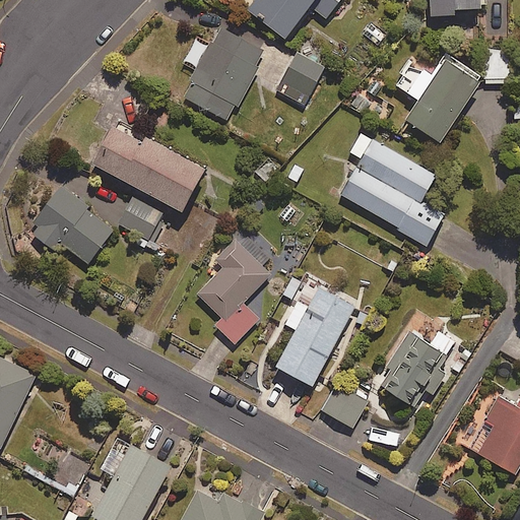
[(327,18),(340,0),(255,0),(249,9),(287,40),(312,7),(327,18)]
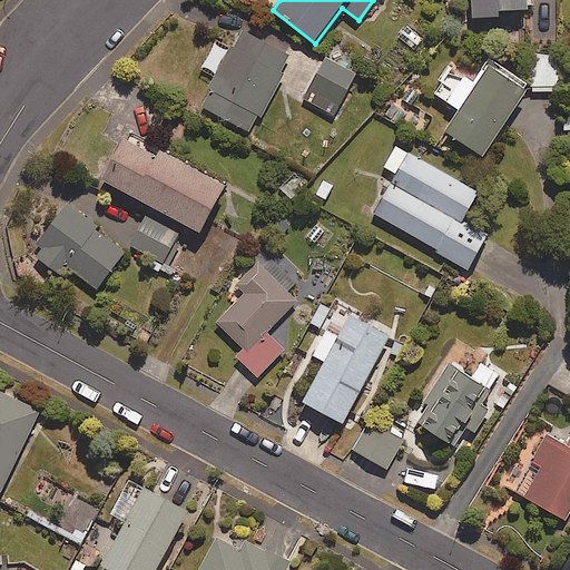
[(528,0),(471,0),(472,16),(501,17),(501,9),(529,9),(528,0)]
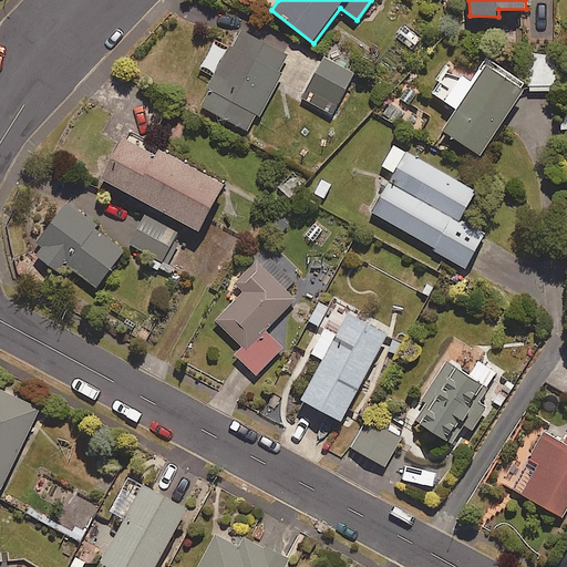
[(526,28),(529,86),(556,85),(553,27),(526,28)]
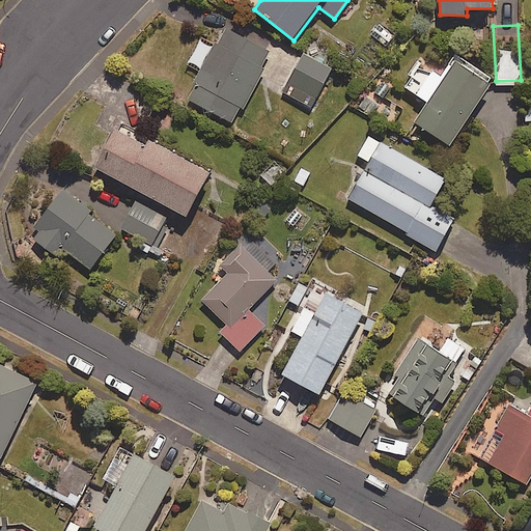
[(232,122),(241,108),(244,109),(264,68),(261,66),(270,52),(224,28),(187,98),(232,122)]
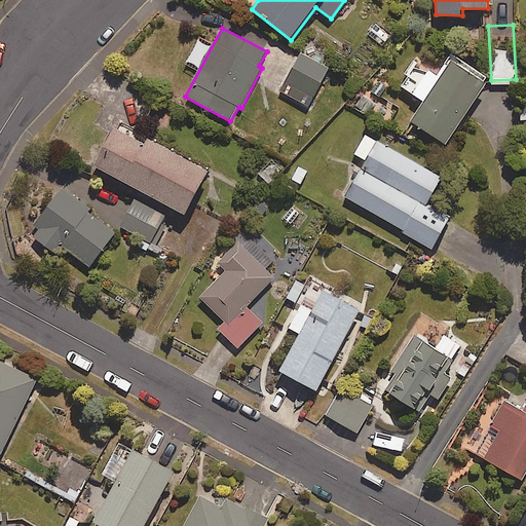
[(309,107),(330,70),(301,53),(280,91),(309,107)]
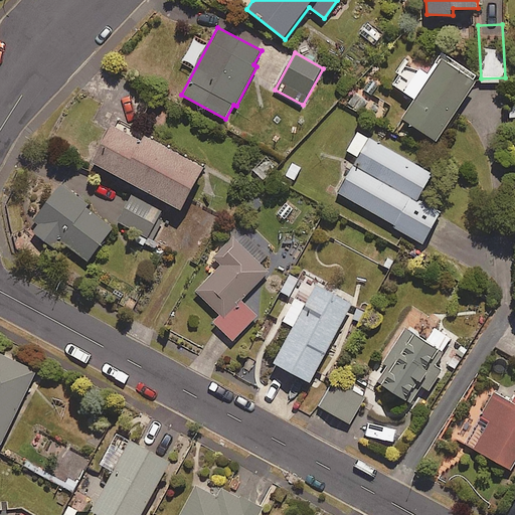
[(402,118),(437,141),(477,81),(473,79),(477,74),(445,53),(428,76),(404,60),(390,82),(415,100),(402,118)]
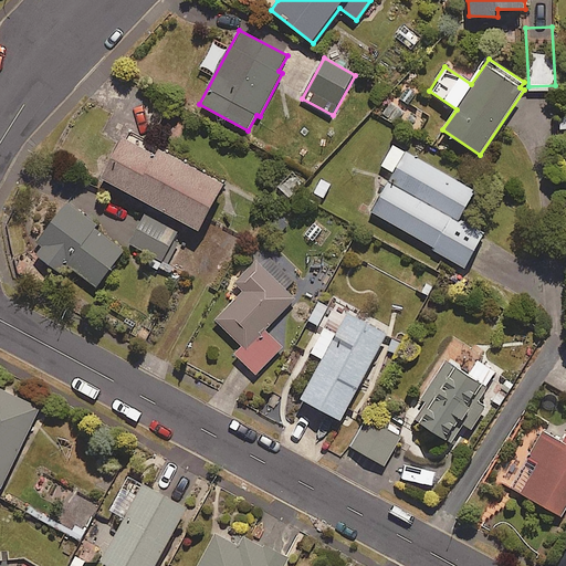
[(421,132),(429,118),(409,107),(401,119),(421,132)]
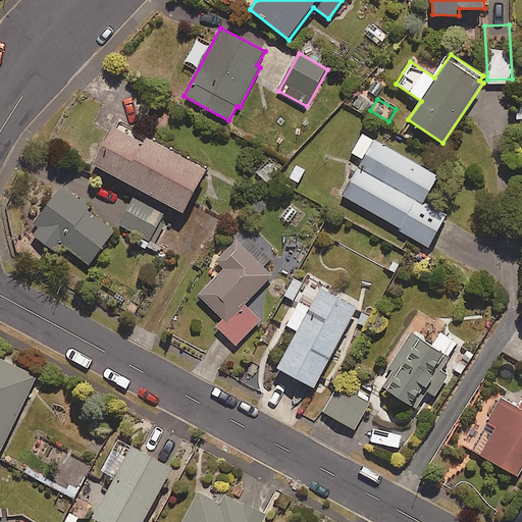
[(147,138),(143,145),(112,127),(94,163),(185,211),(207,169),(147,138)]
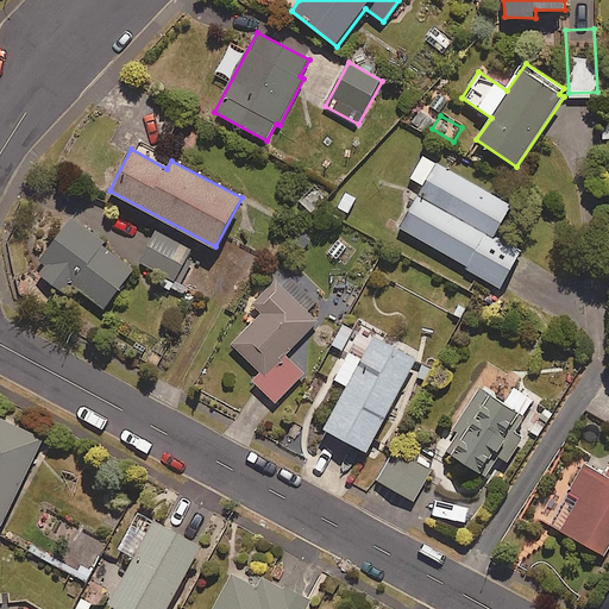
[(494,236),(512,206),(425,155),(410,180),(424,187),(400,227),(500,287),(521,252),(494,236)]
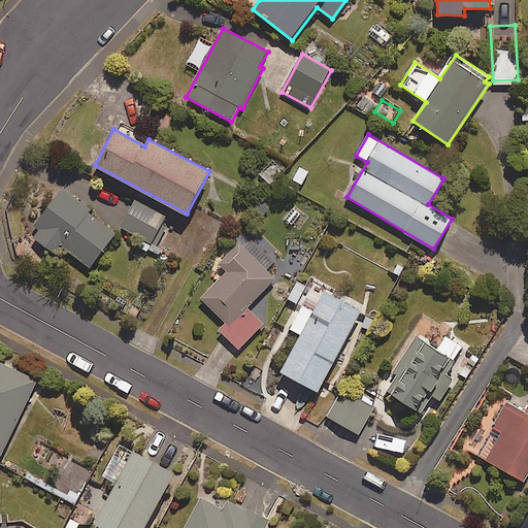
[(268,187),(285,170),(273,160),(257,176),(268,187)]
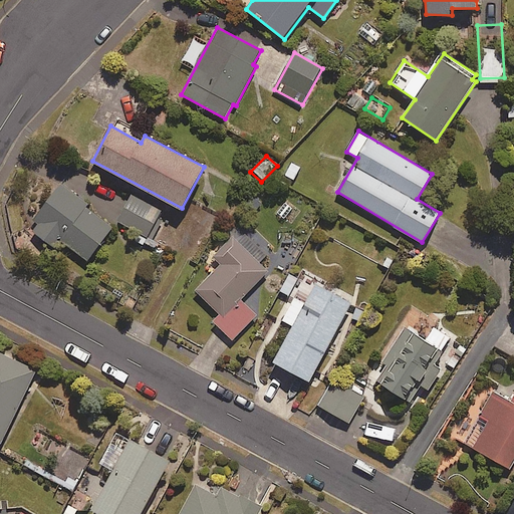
[(39,223),(32,231),(52,247),(59,238),(87,261),(116,223),(147,238),(161,210),(69,174),(64,184),(61,182),(33,219),(39,223)]
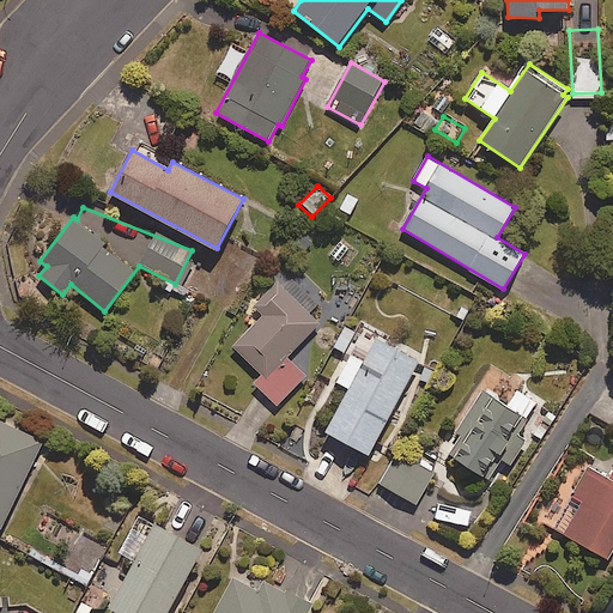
[(309,313),(320,303),(299,283),(290,292),(278,281),(255,305),(265,314),(234,346),(261,374),(253,382),(278,406),(307,376),(287,357),(321,323),(309,313)]
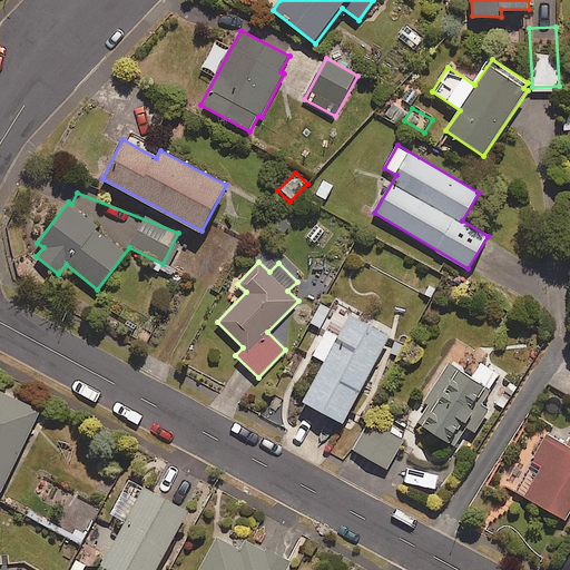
[(344,423),(392,337),(351,315),(338,337),(326,331),(313,355),(325,362),(304,401),(344,423)]
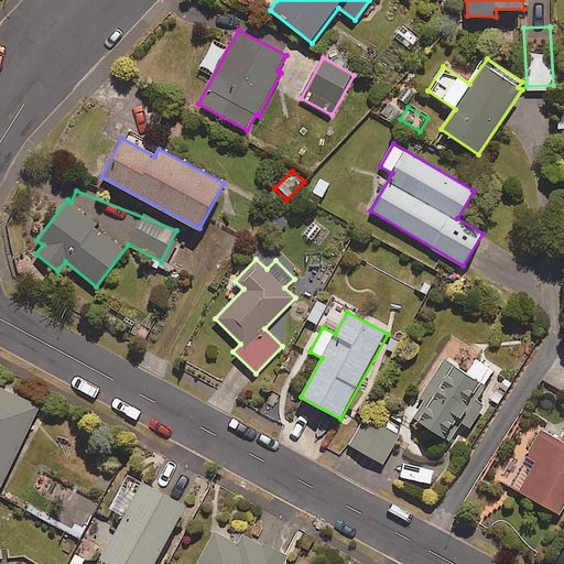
[(445,440),(456,423),(470,434),(494,401),(478,391),(492,370),(476,358),(466,373),(457,367),(459,365),(448,357),(421,398),(425,400),(413,418),(445,440)]
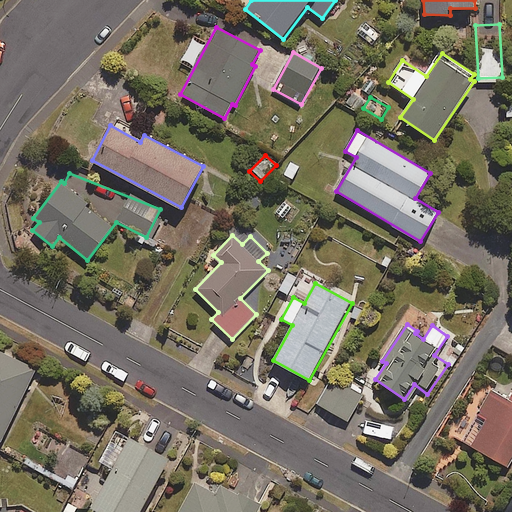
[(0,440),(1,441),(36,369),(0,351),(0,440)]
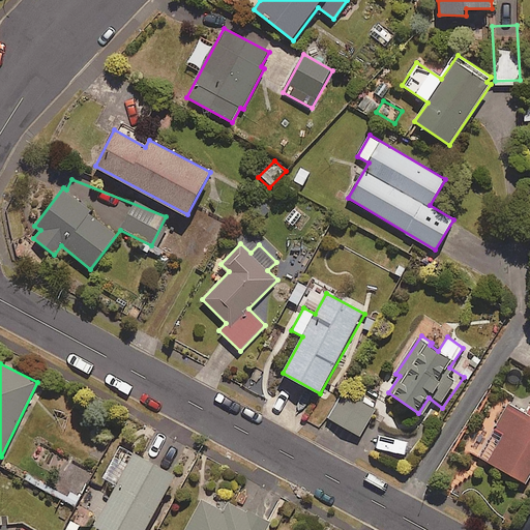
[(329,417),(359,436),(377,408),(347,389),(329,417)]
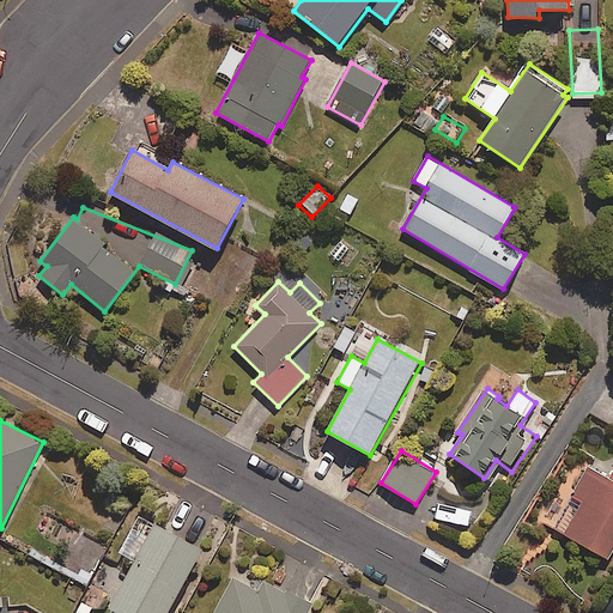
[(570,491),(583,498),(564,534),(611,559),(612,554),(612,474),(612,477),(589,463),(587,462),(570,491)]
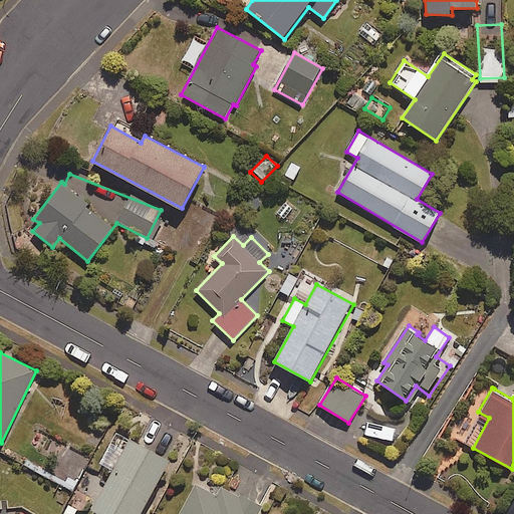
[(98,513),(141,513),(170,461),(116,432),(100,462),(114,470),(92,510),(98,513)]
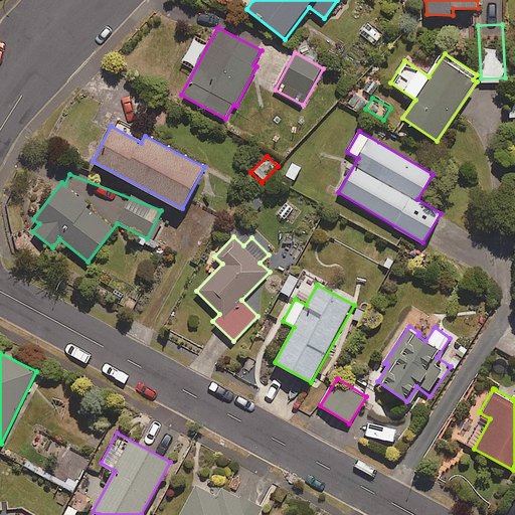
[(224,489),(219,497),(196,485),(180,514),(259,514),(263,509),(224,489)]
